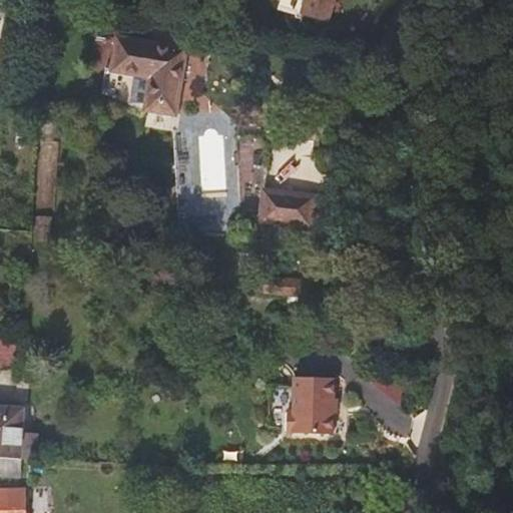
[(328,20),(333,0),(288,0),(287,5),(288,8),(328,20)]
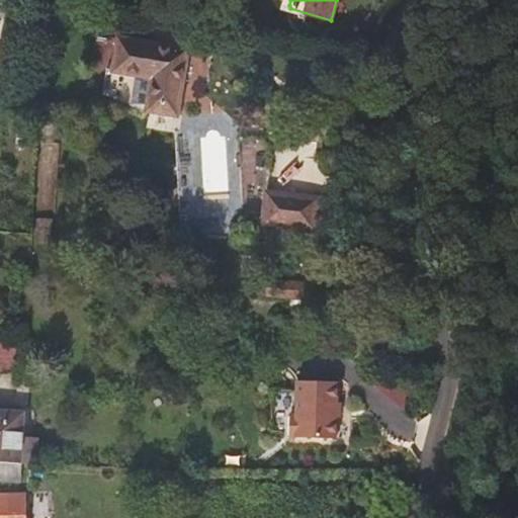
[(176,117),(187,49),(119,37),(114,70),(106,69),(102,96),(144,111),(176,117)]
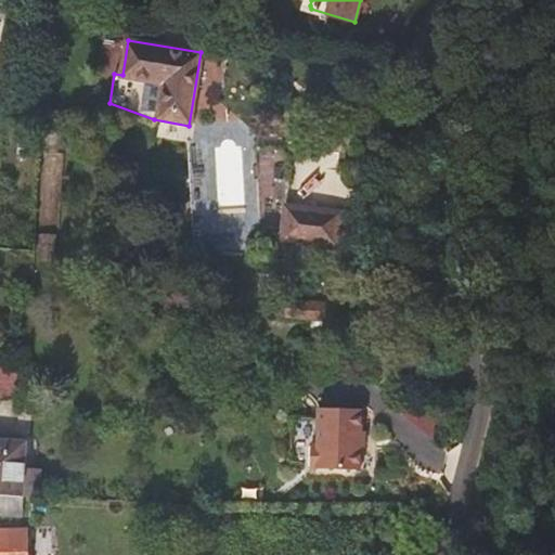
[(56,236),(63,155),(41,153),(35,222),(34,234),(56,236)]
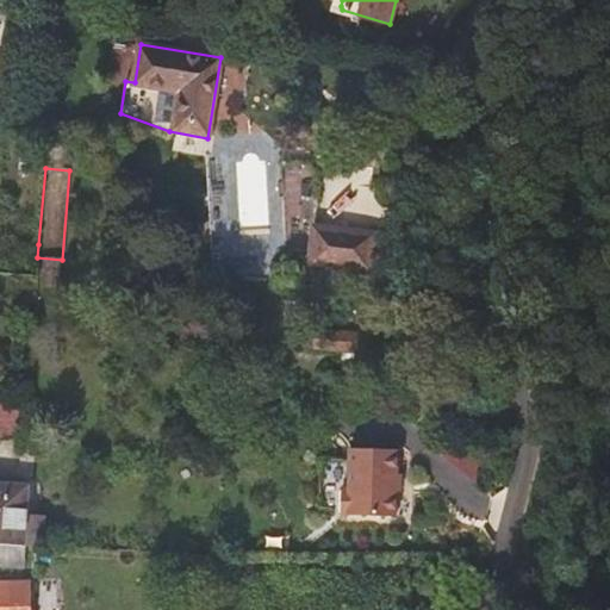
[(371,271),(374,235),(344,231),(315,228),(310,263),(371,271)]
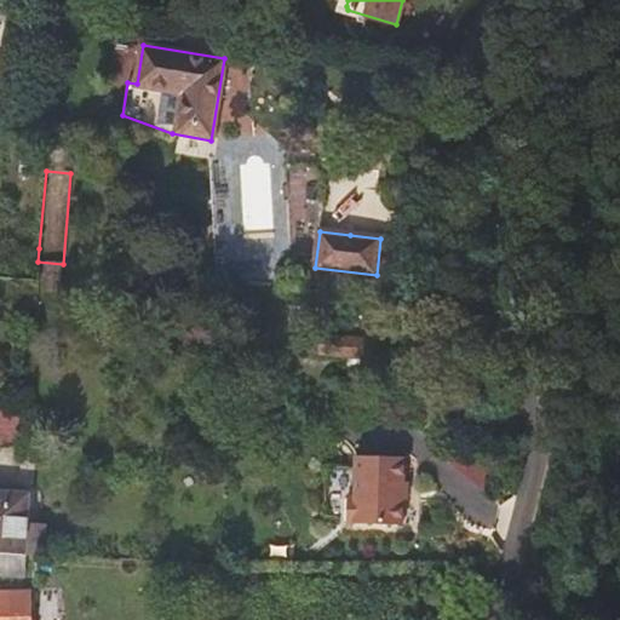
[(383,343),(374,342),(378,323),(349,320),(346,337),(310,332),(308,351),(379,362),(383,343)]
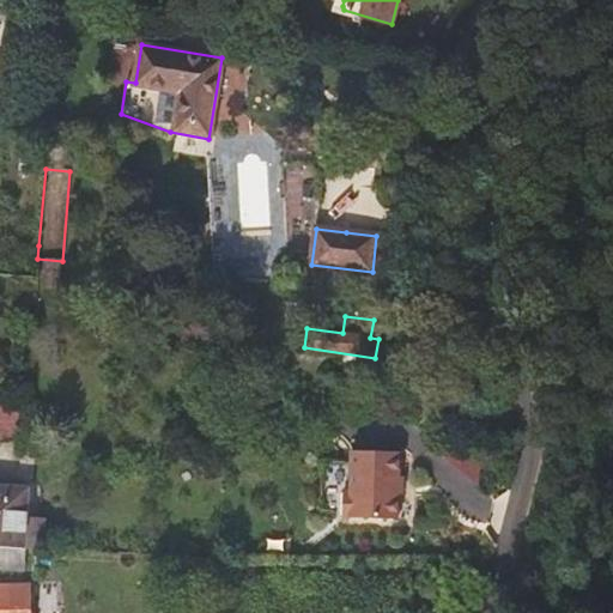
[(400,522),(401,453),(349,451),(347,521),(400,522)]
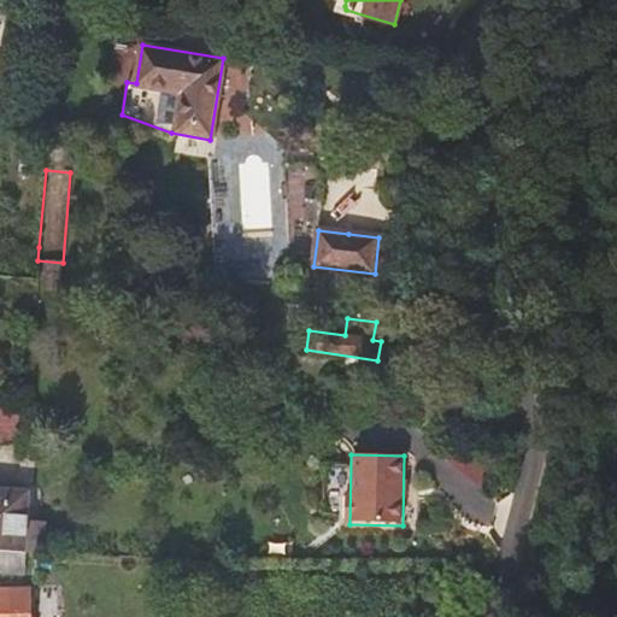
[(0,573),(23,575),(25,552),(0,551),(0,573)]
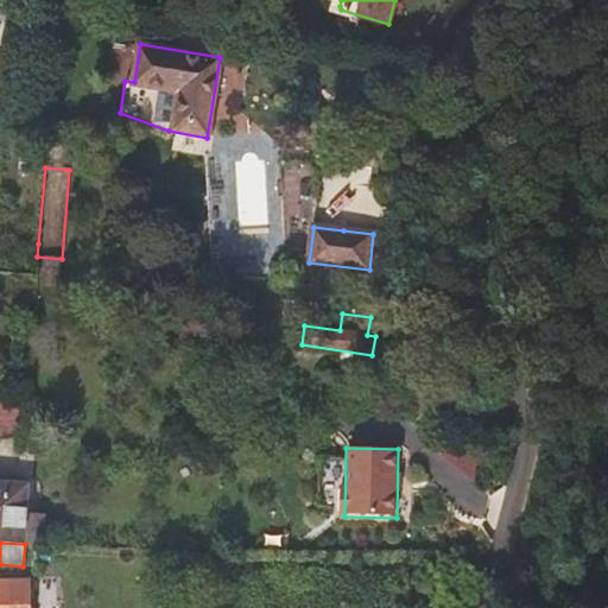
[(264,576),(264,564),(247,564),(247,576),(264,576)]
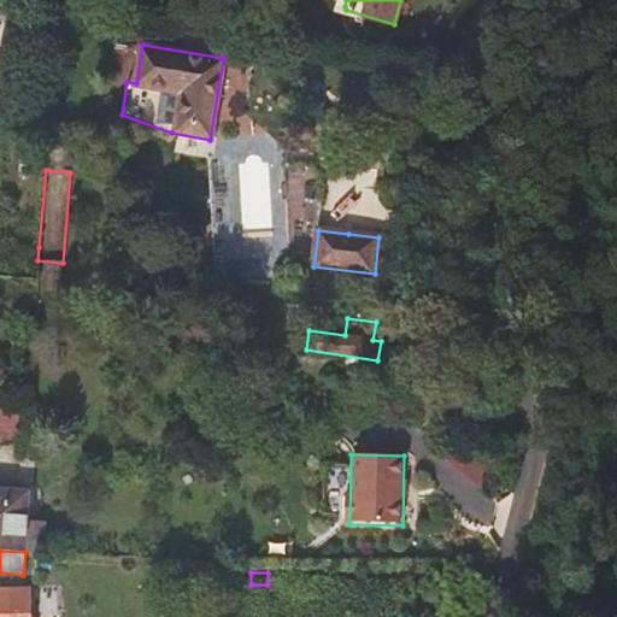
[(0,616),(29,616),(29,589),(0,589),(0,616)]
